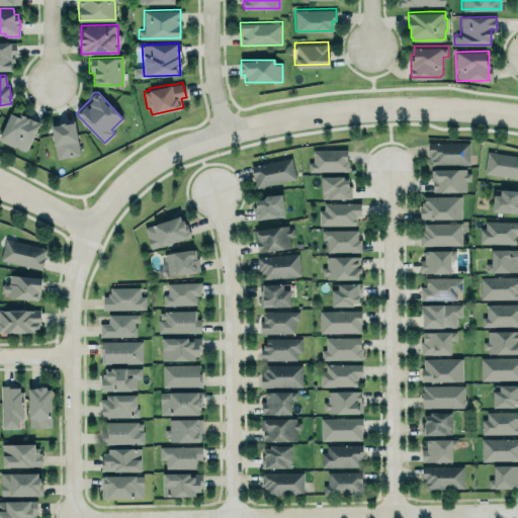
[(39,120),(26,149),(23,150),(0,139),(0,133),(10,111),(18,114),(19,112),(29,116),(39,120)]
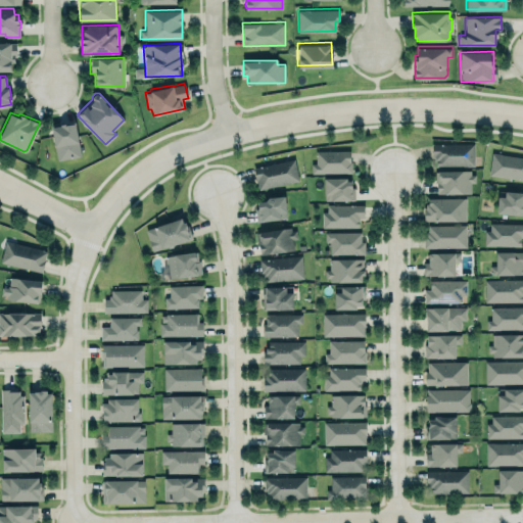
[(81,155),(75,123),(50,127),(56,160),(81,155)]
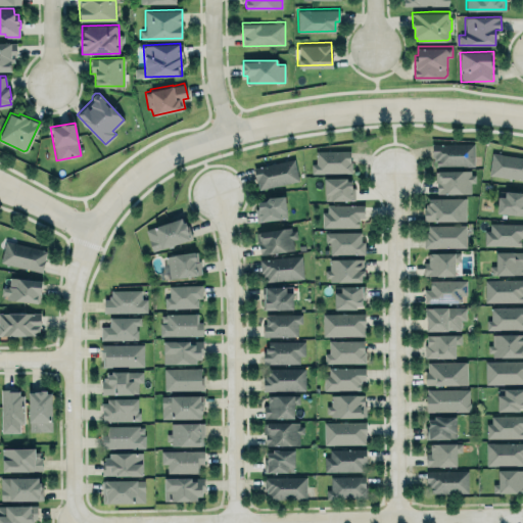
[(432,143),(474,142),(474,164),(436,165),(436,159),(434,159),(434,155),(432,156),(432,143)]
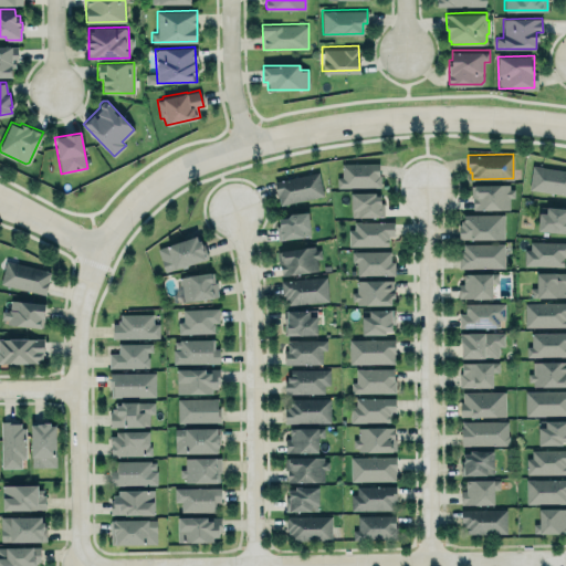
[(342,163),(379,161),(380,186),(374,187),(371,186),(348,186),(347,187),(336,187),(335,177),(342,177),(342,163)]
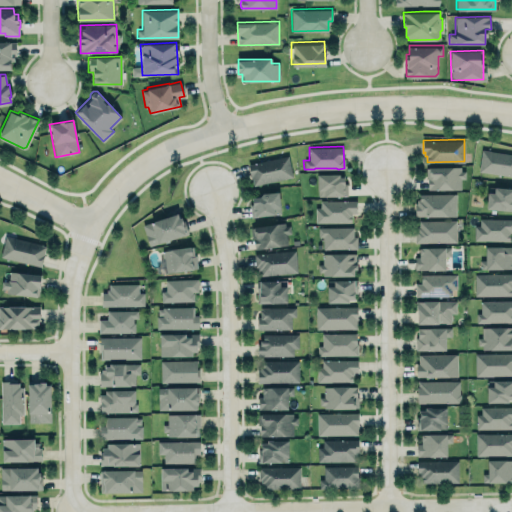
[(511,175),(511,153),(480,150),(478,172),(511,175)]
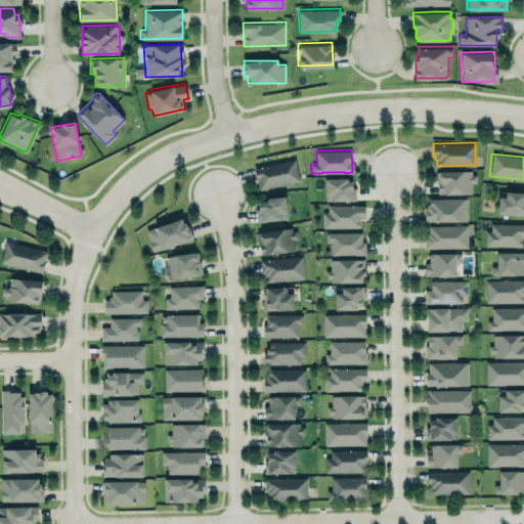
[(252,166),(294,157),(299,180),(257,188),(252,166)]
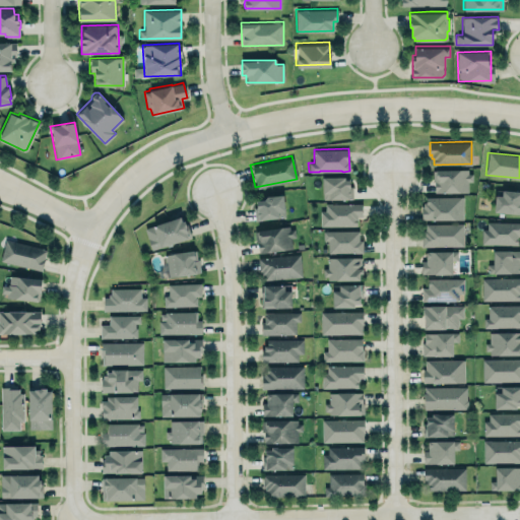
[(433,170),(437,170),(437,169),(468,168),(468,172),(472,172),(472,181),(467,181),(468,191),(435,191),(434,180),(433,180),(433,170)]
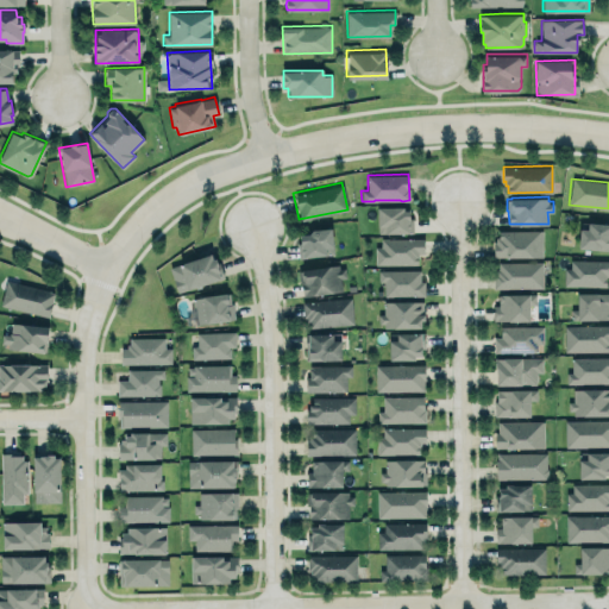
[(412,232),(412,207),(376,208),(377,233),(412,232)]
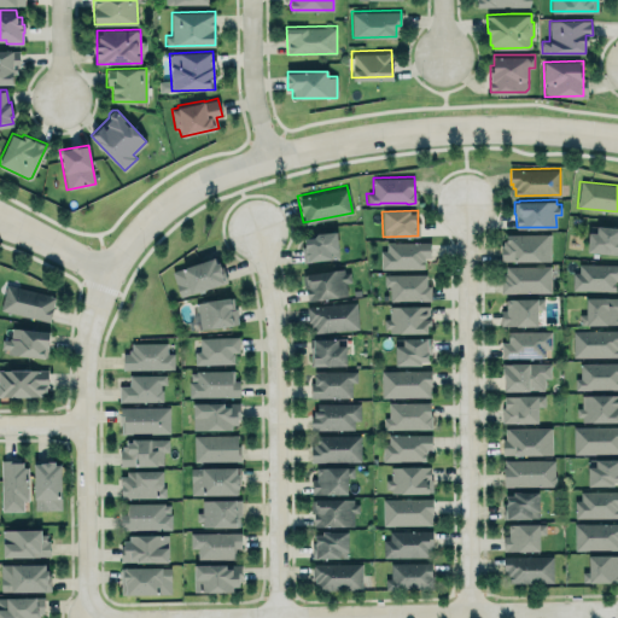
[(598,225),(617,225),(617,252),(587,250),(588,229),(596,231),(598,225)]
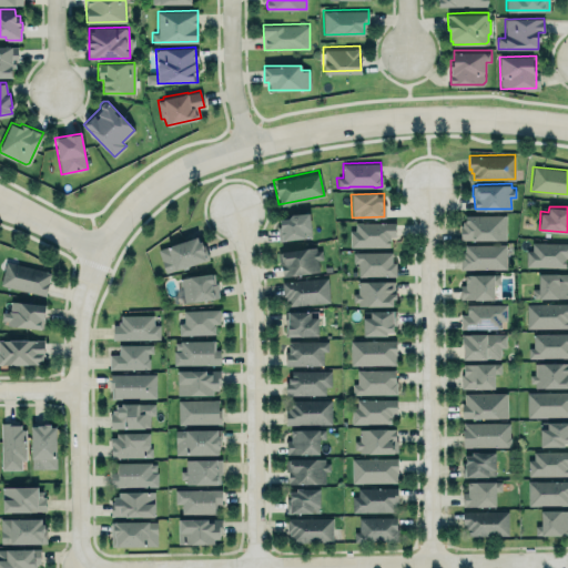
[(273,216),(276,239),(307,234),(306,227),(311,227),(308,209),(290,211),(291,214),(273,216)]
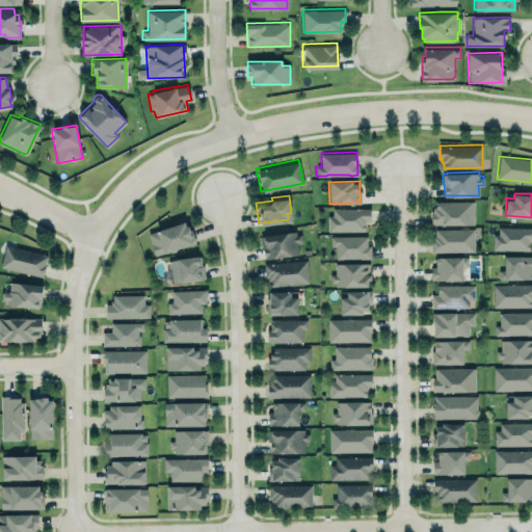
[(429,223),(473,222),(473,200),(434,200),(434,207),(432,207),(432,210),(429,210),(429,223)]
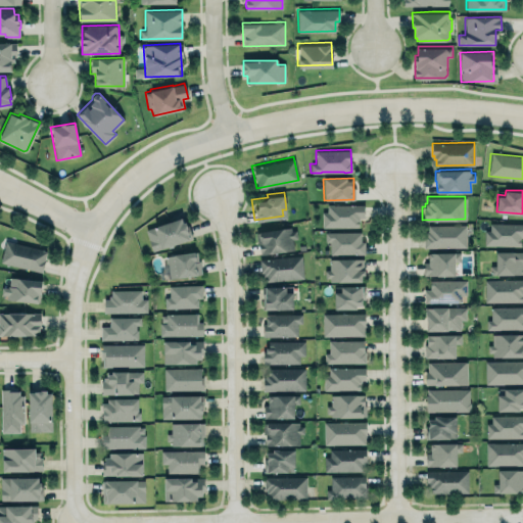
[(324,227),(359,227),(359,218),(364,218),(364,204),(323,204),(324,227)]
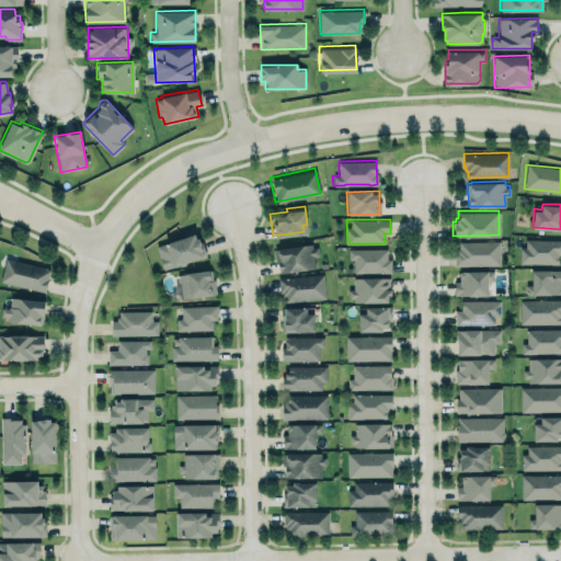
[(153,243),(197,228),(206,253),(162,268),(153,243)]
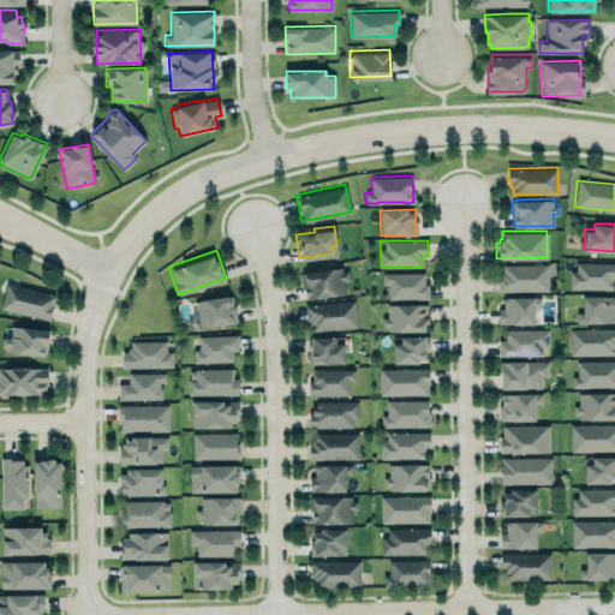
[(573,261),(614,261),(614,276),(610,276),(610,290),(566,290),(566,268),(573,268),(573,261)]
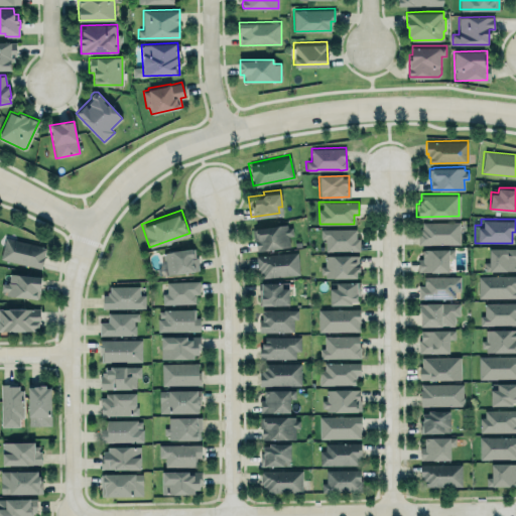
[(417,244),(460,243),(460,221),(422,221),(422,227),(420,227),(420,230),(417,230),(417,244)]
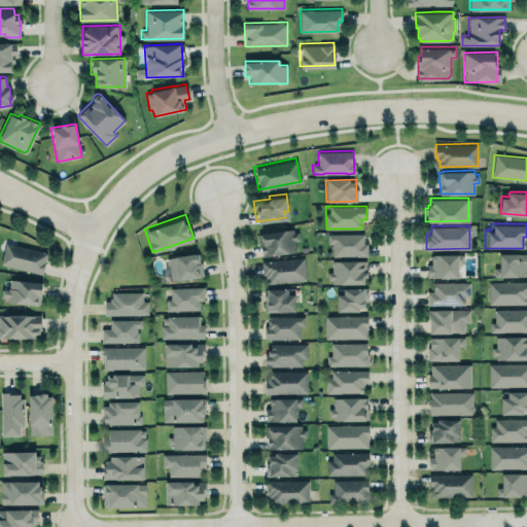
[(299,251),(295,229),(257,234),(260,256),(299,251)]
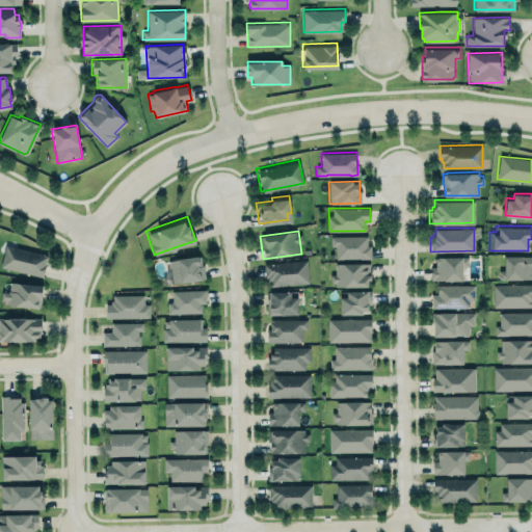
[(330,235),(367,235),(367,244),(371,244),(371,258),(336,258),(335,244),(330,244),(330,235)]
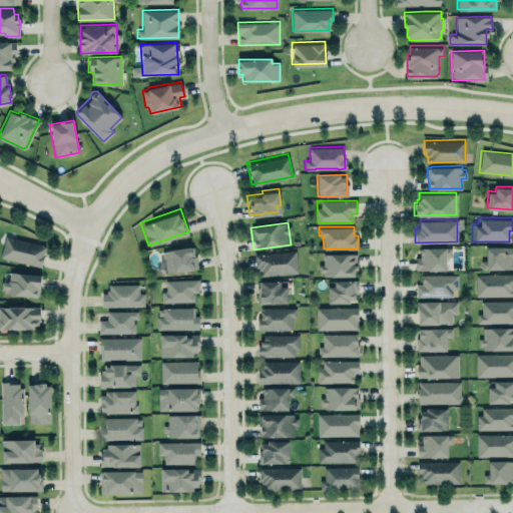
[(6,235),(46,245),(41,266),(1,255),(6,235)]
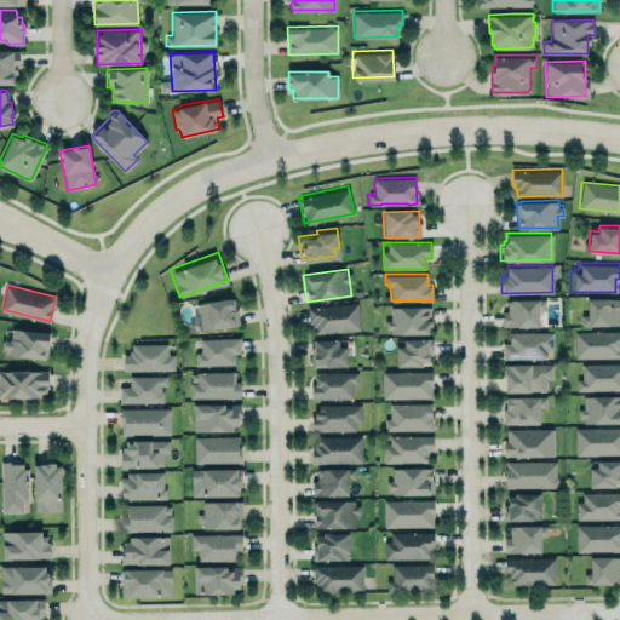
[(196,302),(235,297),(239,325),(199,332),(197,327),(196,302)]
